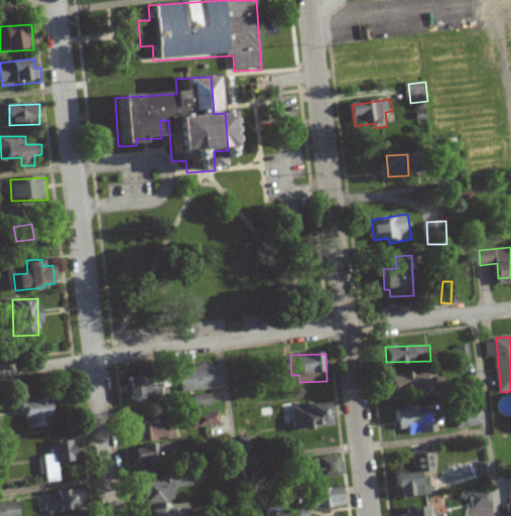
[(183,368),(184,390),(224,389),(223,366),(183,368)]
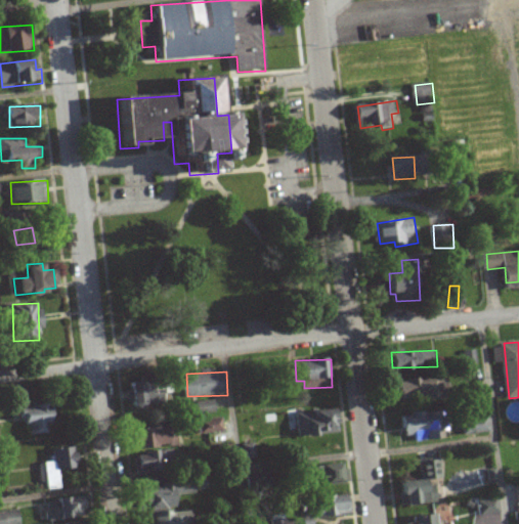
[(401,380),(402,402),(436,401),(435,378),(401,380)]
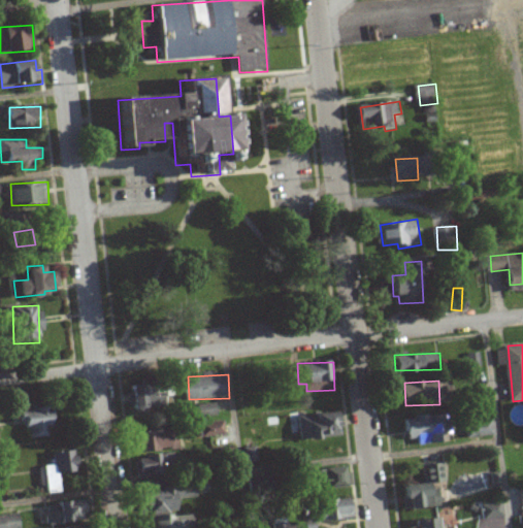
[(156,396),(153,382),(131,386),(136,411),(167,405),(165,394),(156,396)]
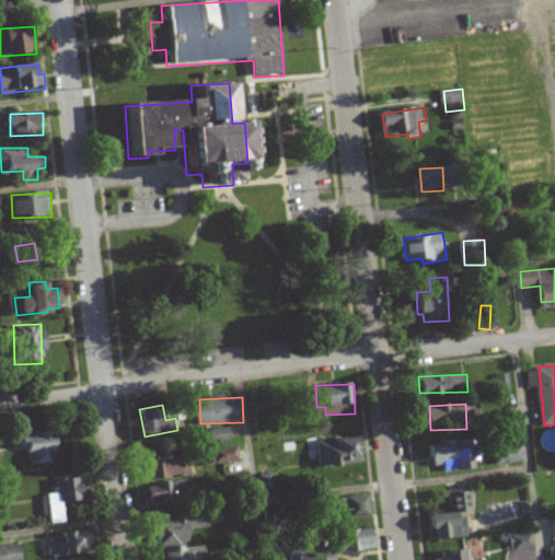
[(215,429),(216,441),(233,441),(233,428),(215,429)]
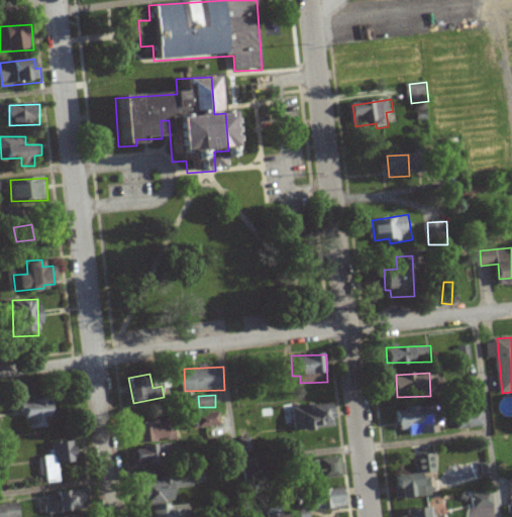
[(34,428),(52,427),(50,417),(56,417),(55,399),(25,400),(26,419),(33,419),(34,428)]
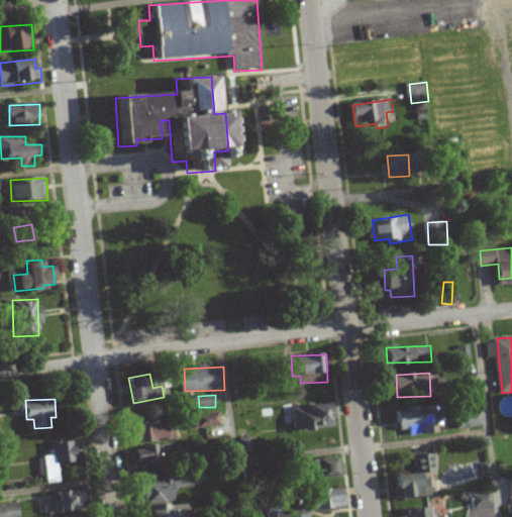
[(336,404),(297,405),(297,429),(336,428),(336,404)]
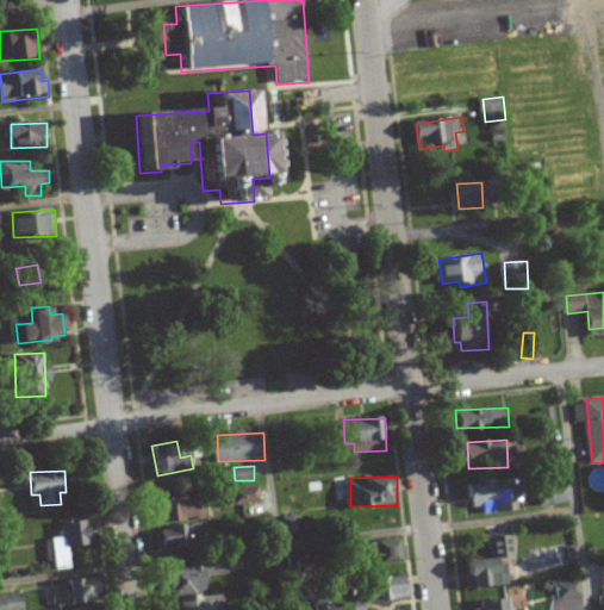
[(518,509),(515,486),(510,487),(509,477),(468,483),(473,508),(486,505),(487,514),(518,509)]
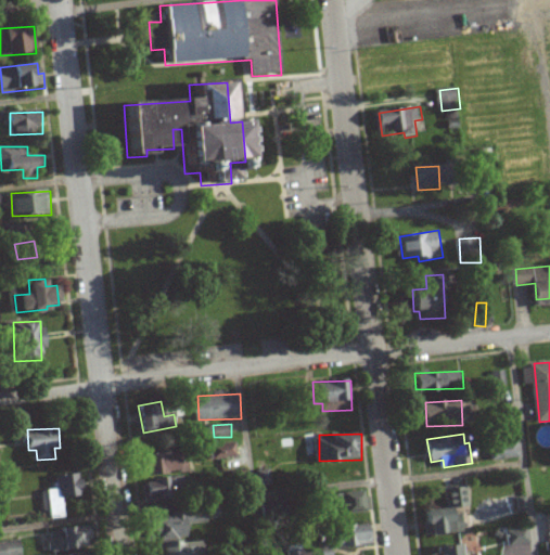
[(495,442),(495,460),(523,459),(523,441),(495,442)]
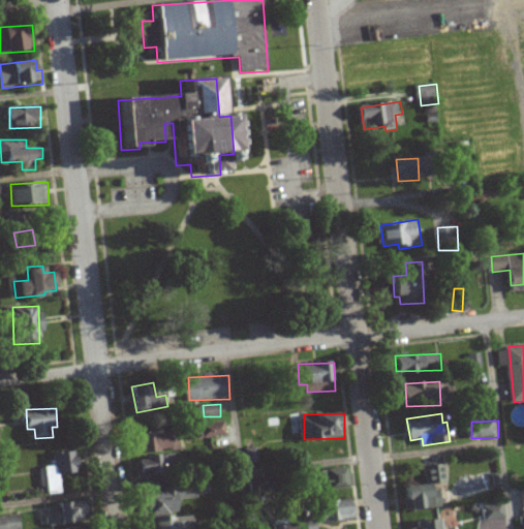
[(142,450),(171,450),(171,431),(141,432),(142,450)]
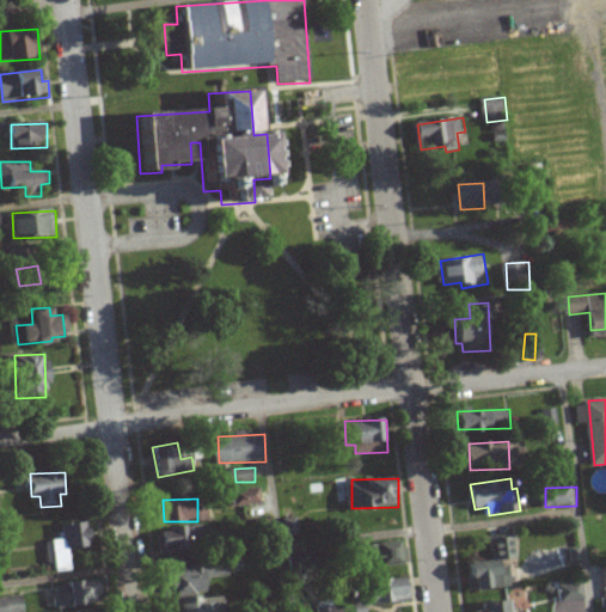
[(92,546),(90,521),(65,524),(66,539),(50,540),(54,573),(73,570),(71,549),(92,546)]
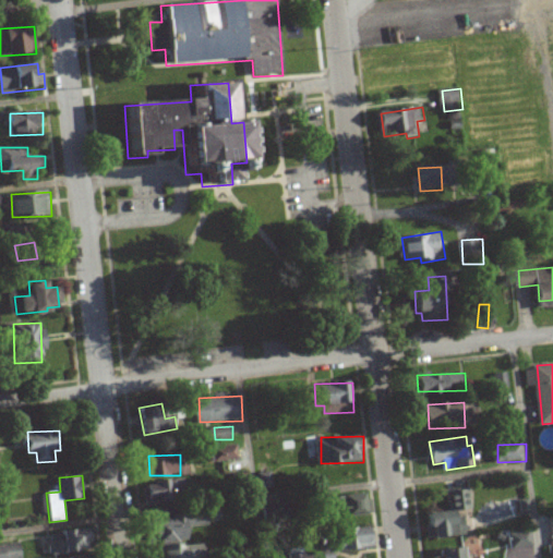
[(147,481),(149,504),(192,498),(189,476),(147,481)]
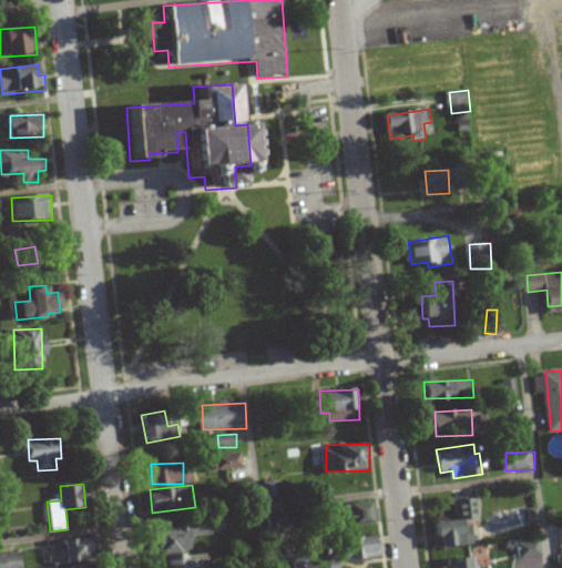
[(482,517),(481,497),(458,499),(460,519),(435,521),(437,548),(477,544),(474,525),(466,526),(465,519),(482,517)]
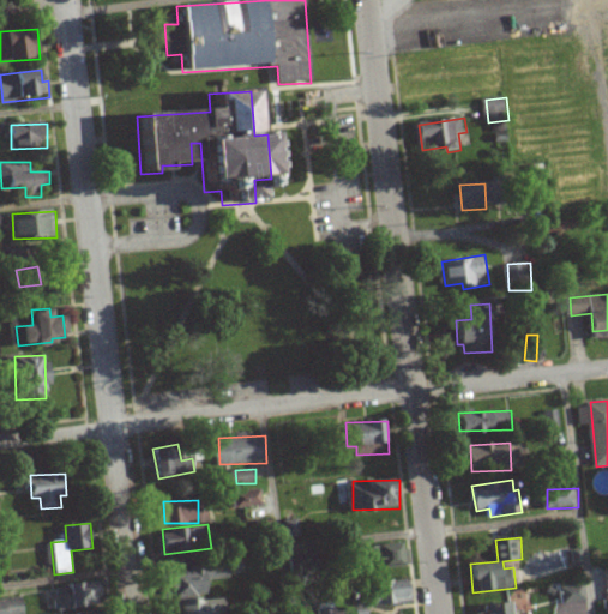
[(385,567),(410,566),(410,542),(377,543),(377,558),(384,558),(385,567)]
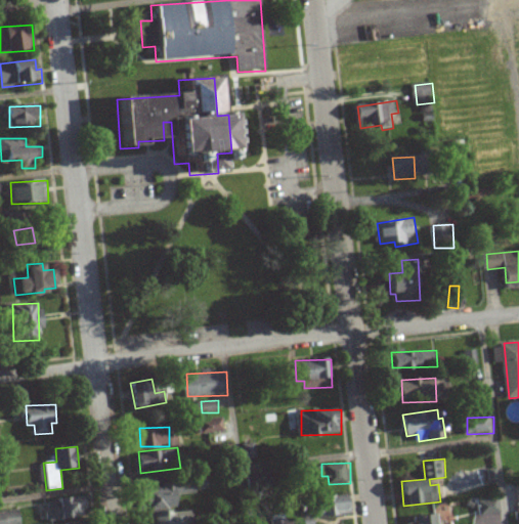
[(252,486),(265,485),(263,473),(251,474),(252,486)]
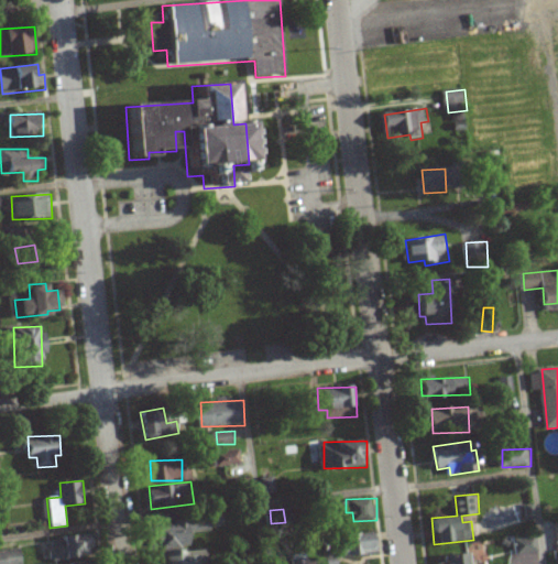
[(196,563),(196,551),(185,552),(185,545),(193,545),(192,531),(199,530),(199,522),(151,525),(153,552),(164,552),(164,563),(196,563)]
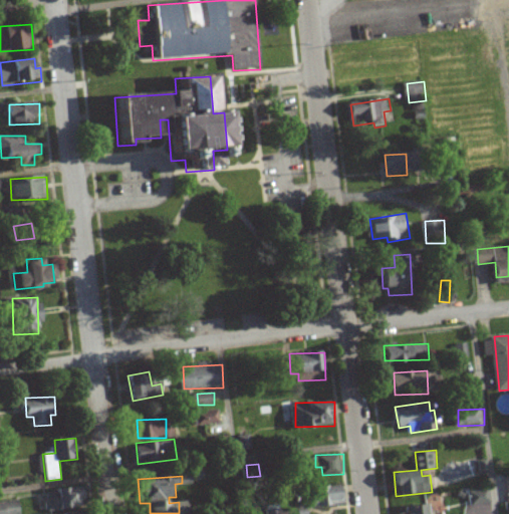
[(347,505),(347,485),(311,486),(312,506),(347,505)]
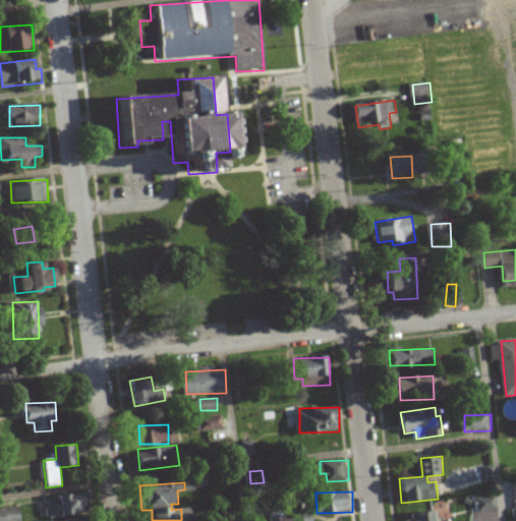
[(50,497),(51,516),(82,514),(81,495),(50,497)]
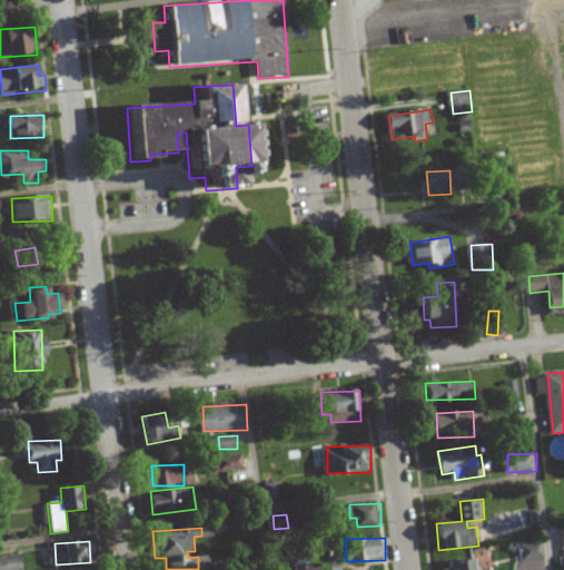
[(523,546),(526,560),(547,557),(545,541),(523,546)]
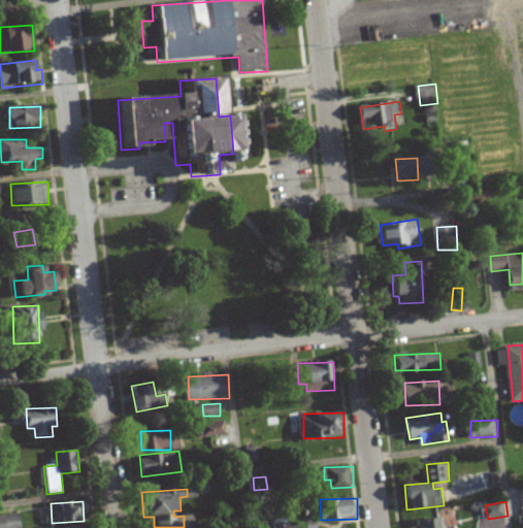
[(24,527),(22,513),(0,515),(0,527),(24,527)]
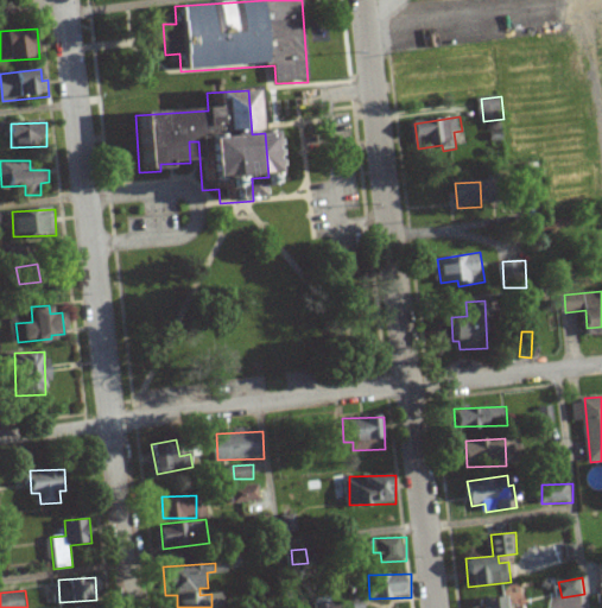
[(342,607),(343,606),(335,606),(335,596),(317,597),(317,607),(342,607)]
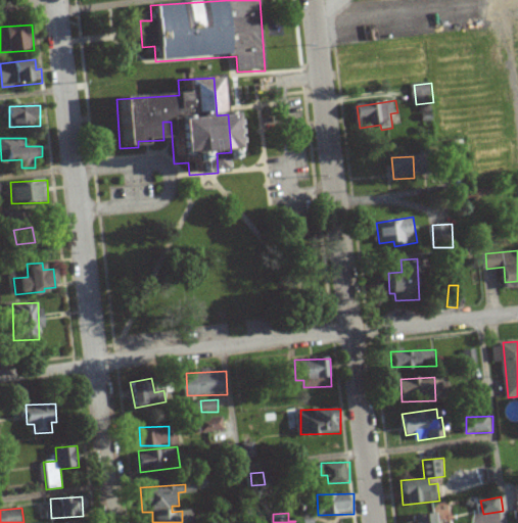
[(409,517),(409,522),(438,522),(438,514),(409,517)]
